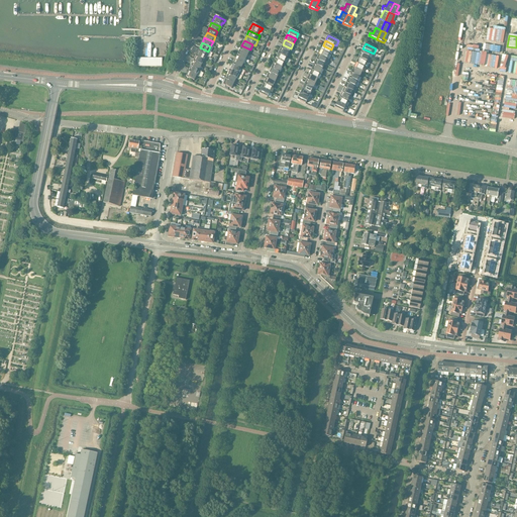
[(291,48),(283,44),(280,48),(289,54),(291,48)]
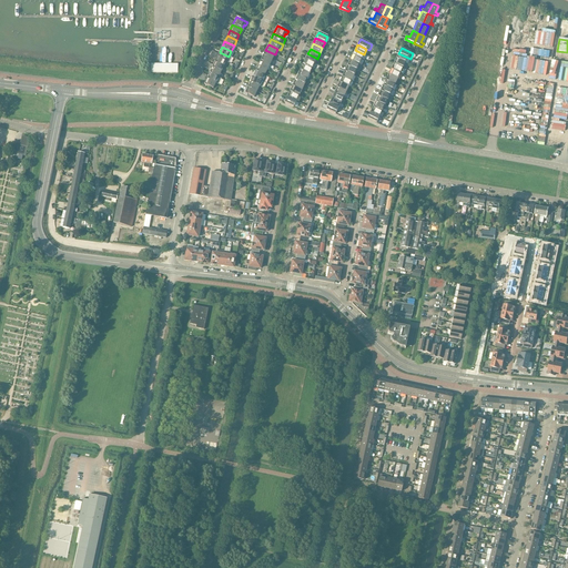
[(275,54),(265,50),(263,56),(272,60),(275,54)]
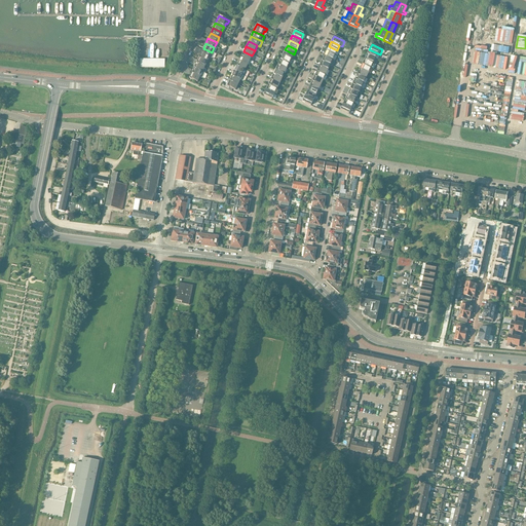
[(337,50),(329,46),(326,51),(335,55),(337,50)]
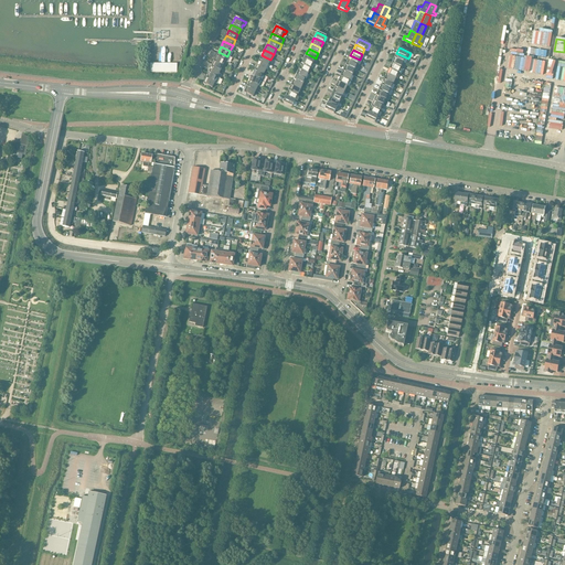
[(231,57),(227,56),(219,52),(215,56),(225,61),(227,63),(231,57)]
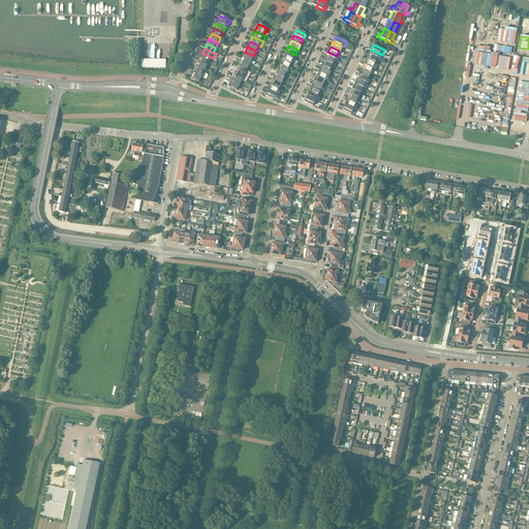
[(296,55),(286,50),(284,55),(292,59),(296,55)]
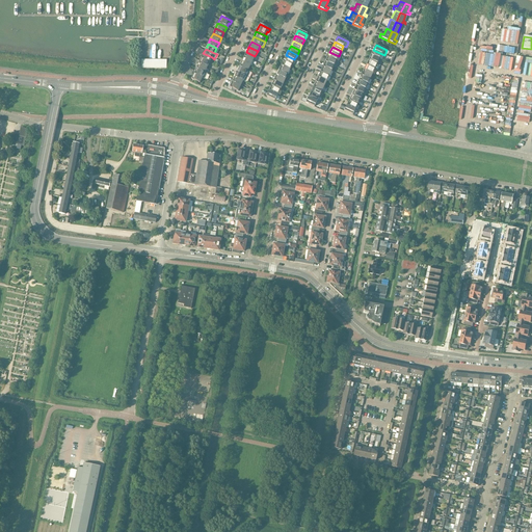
[(381,60),(384,55),(373,50),(371,55),(379,59),(381,60)]
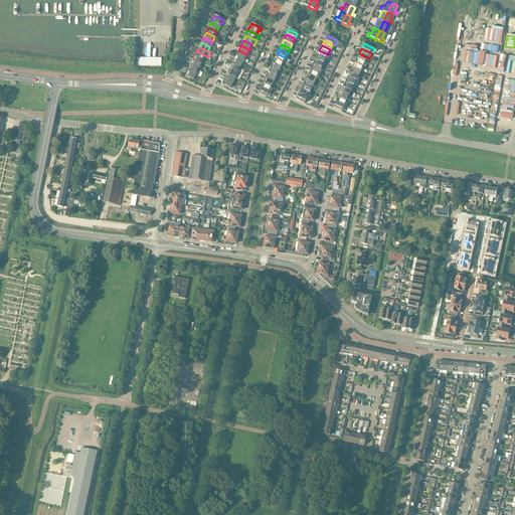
[(246,54),(238,50),(236,55),(244,59),(246,54)]
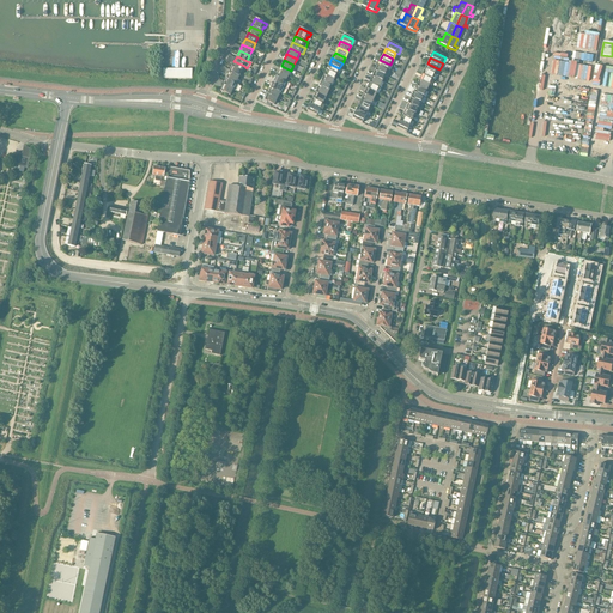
[(380,60),(377,66),(387,71),(390,65),(380,60)]
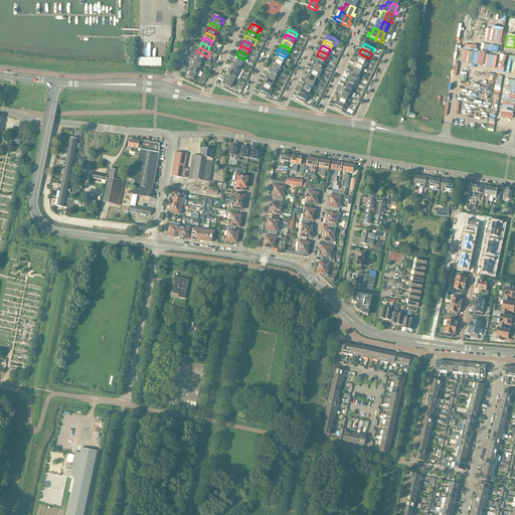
[(205,55),(196,51),(194,56),(202,60),(205,55)]
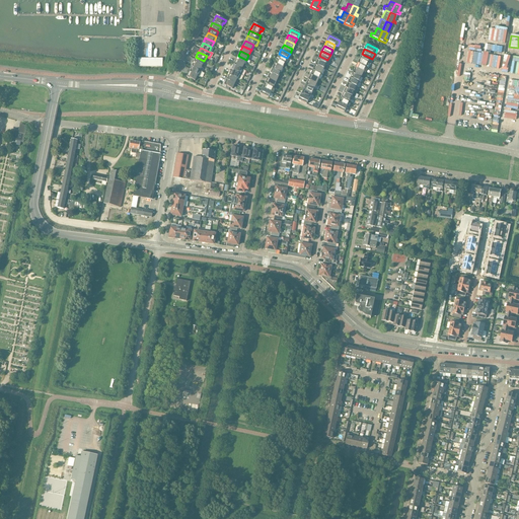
[(290,60),(287,58),(279,54),(277,59),(285,63),(288,65),(290,60)]
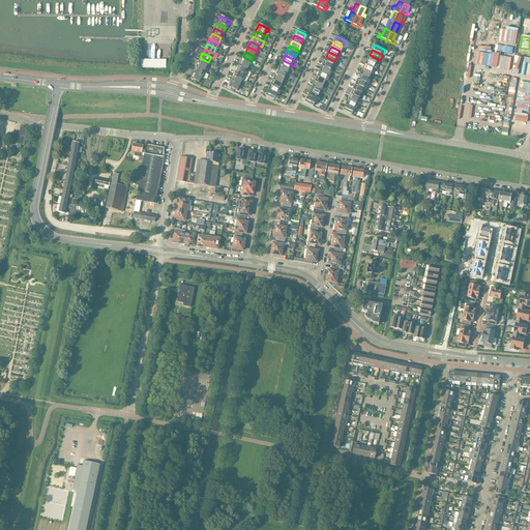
[(381,60),(380,60),(378,59),(370,55),(366,60),(376,64),(378,65),(379,65),(381,60)]
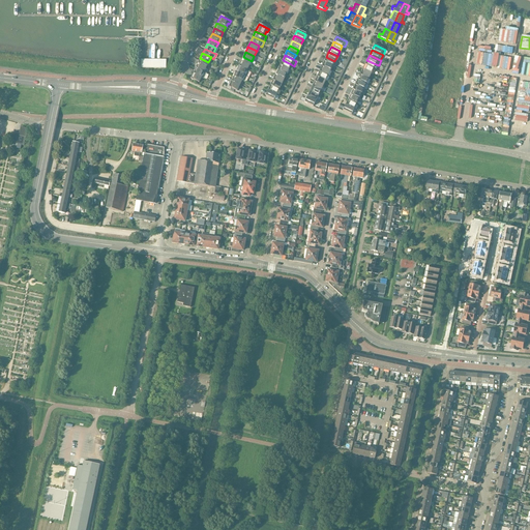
[(252,61),(243,57),(240,61),(248,65),(252,61)]
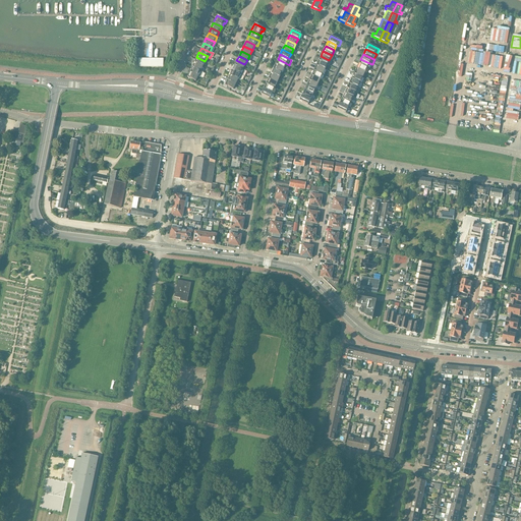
[(332,61),(329,60),(321,56),(319,61),(327,65),(329,66),(332,61)]
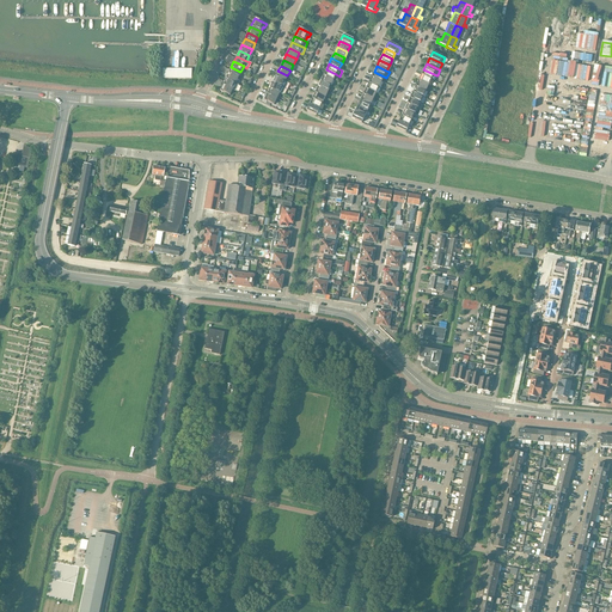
[(240,72),(231,67),(228,73),(238,78),(240,72)]
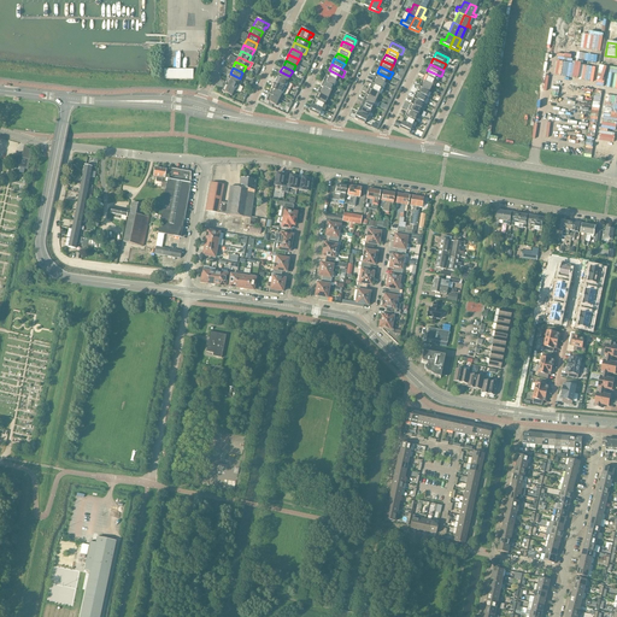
[(193,80),(193,70),(164,70),(164,78),(193,80)]
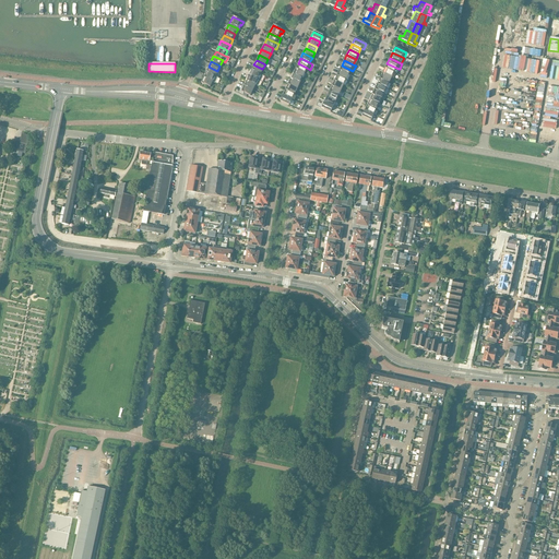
[(307,68),(298,63),(295,69),(305,73),(307,68)]
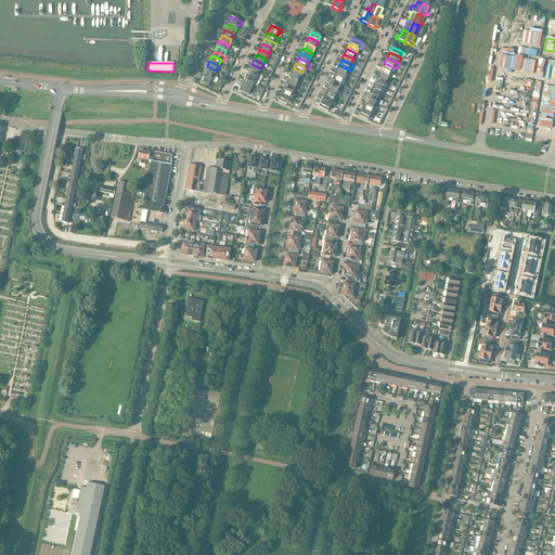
[(396,68),(394,67),(384,63),(382,68),(390,73),(394,74),(396,68)]
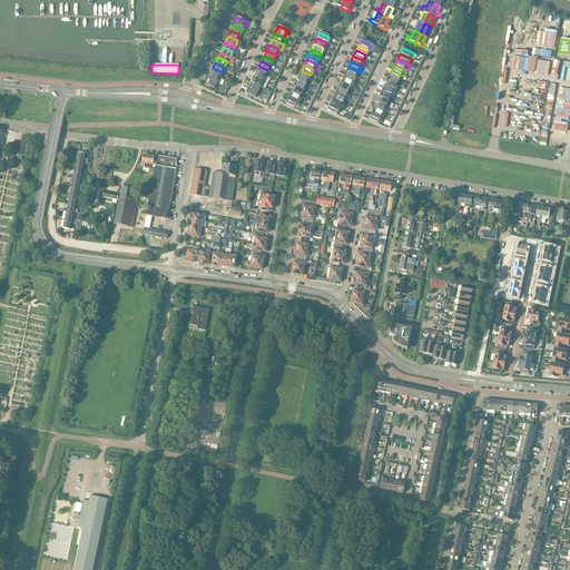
[(267,70),(258,66),(256,71),(265,76),(267,70)]
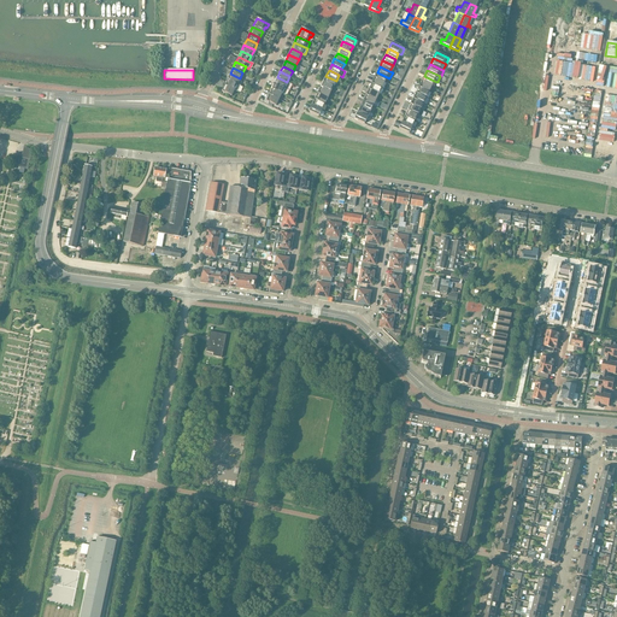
[(387,77),(377,72),(374,77),(385,83),(387,77)]
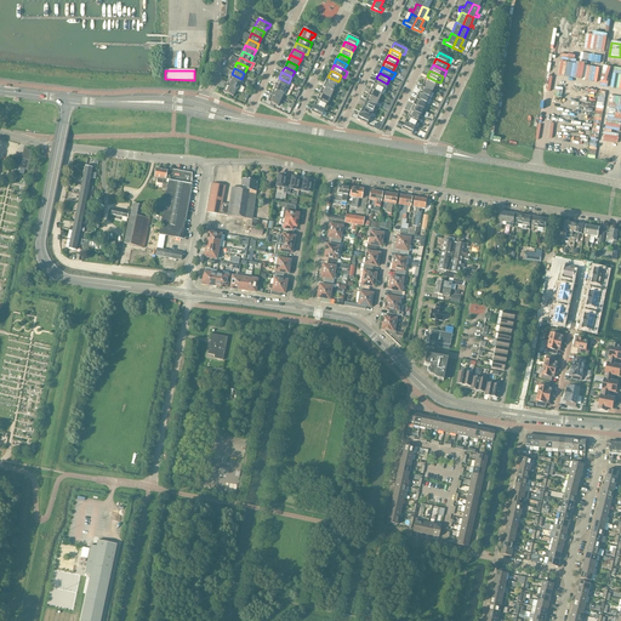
[(241,79),(232,74),(228,80),(239,85),(241,79)]
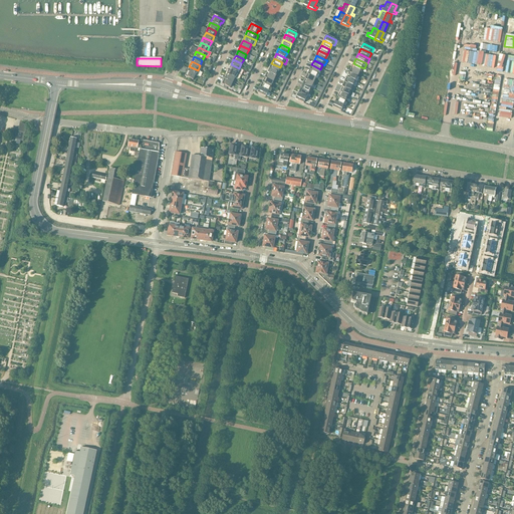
[(280,67),(271,63),(269,68),(277,72),(280,67)]
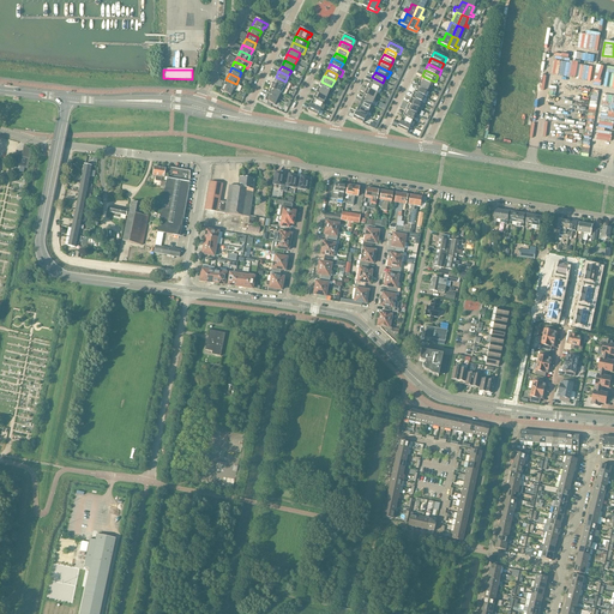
[(432,80),(422,76),(420,80),(429,86),(432,80)]
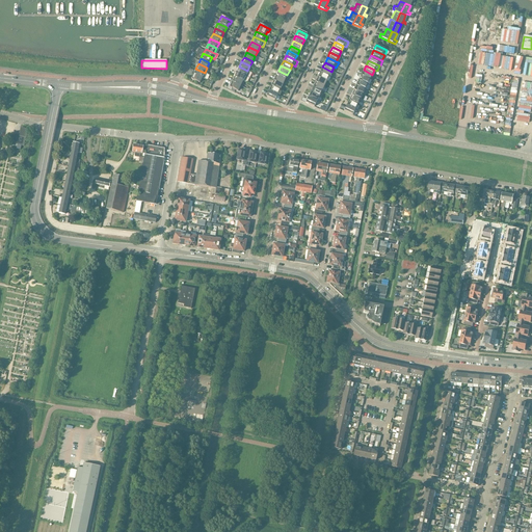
[(250,73),(247,71),(239,67),(237,72),(248,77),(250,73)]
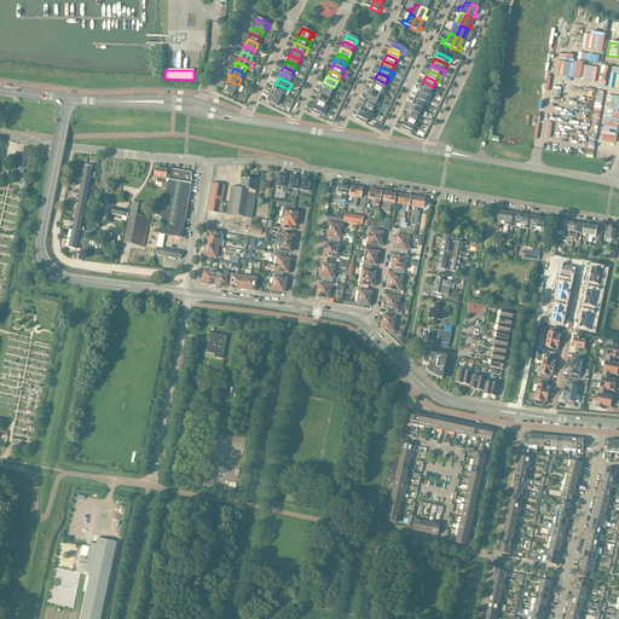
[(386,84),(375,77),(372,84),(382,88),(386,84)]
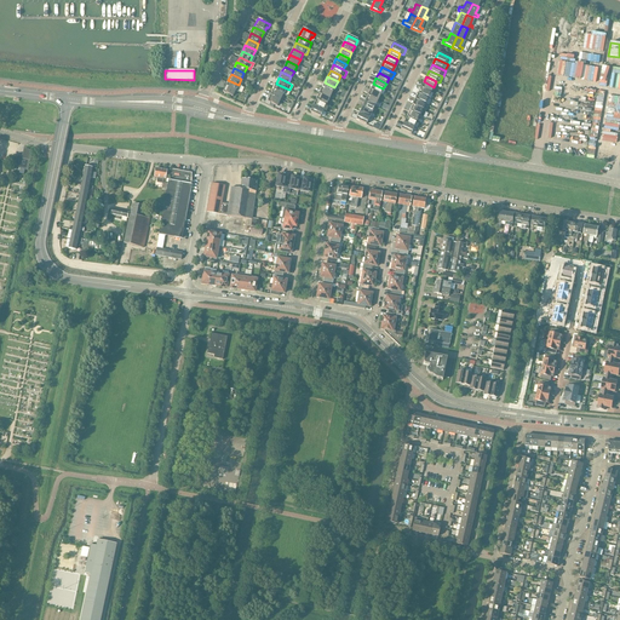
[(241,86),(239,85),(228,80),(225,86),(235,91),(239,92),(241,86)]
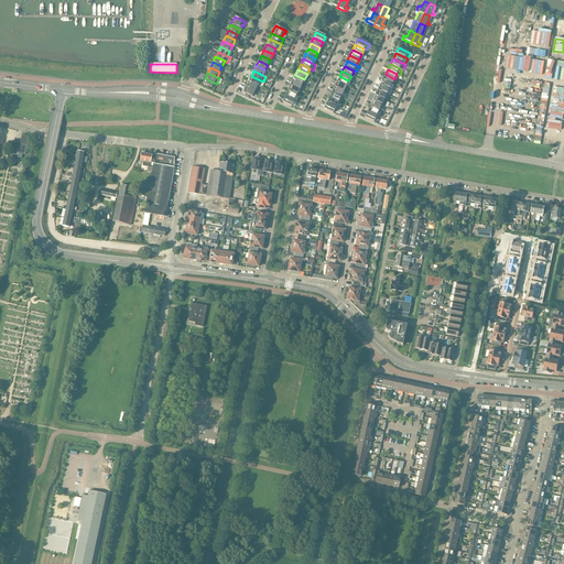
[(394,79),(386,74),(382,79),(392,84),(394,79)]
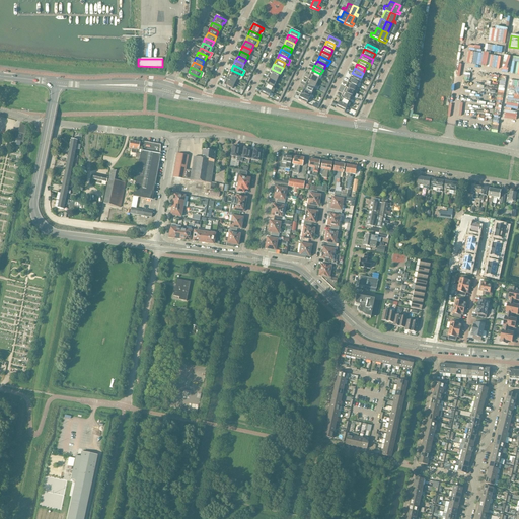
[(280,73),(272,69),(270,74),(278,78),(280,73)]
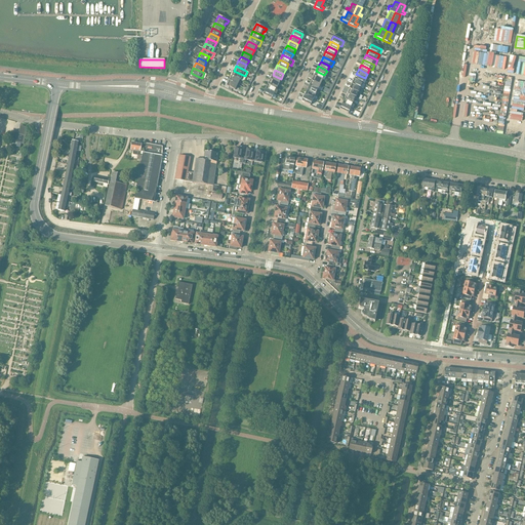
[(245,76),(234,71),(231,76),(239,80),(242,81),(245,76)]
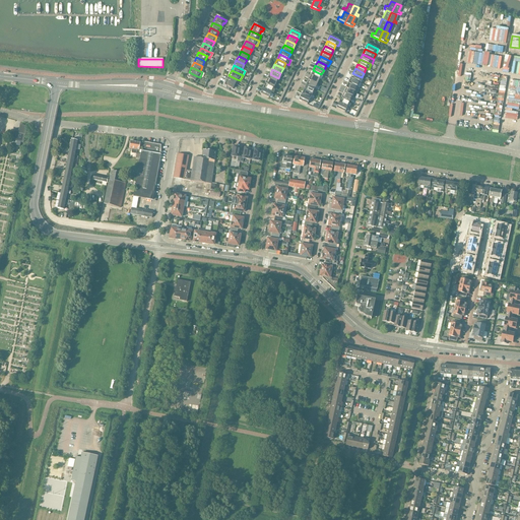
[(321,74),(313,70),(311,75),(319,79),(321,74)]
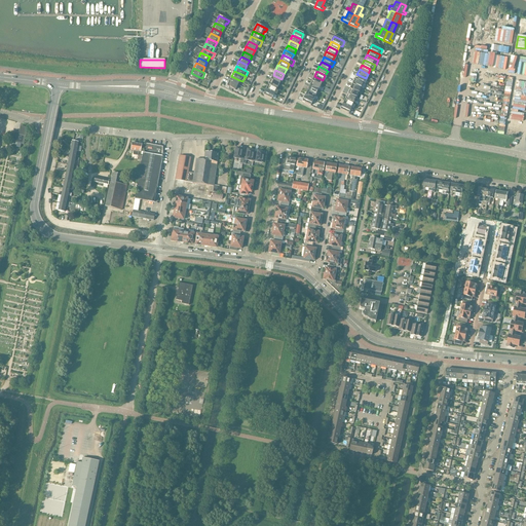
[(199,77),(191,73),(189,78),(190,79),(191,80),(191,79),(197,82),(199,77)]
